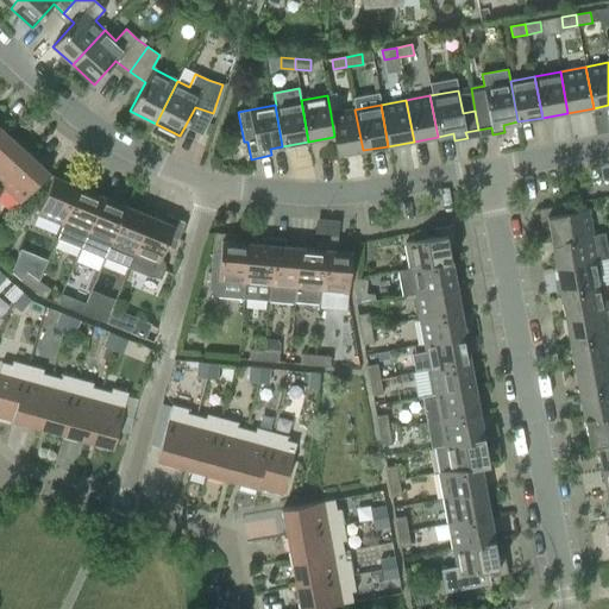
[(337,155),(363,150),(355,110),(331,114),(331,115),(334,136),(333,137),(337,155)]
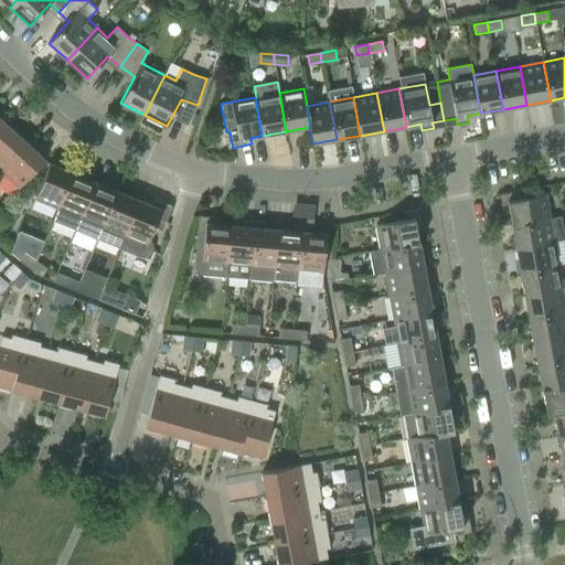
[(0,137),(9,127),(0,118),(0,137)]
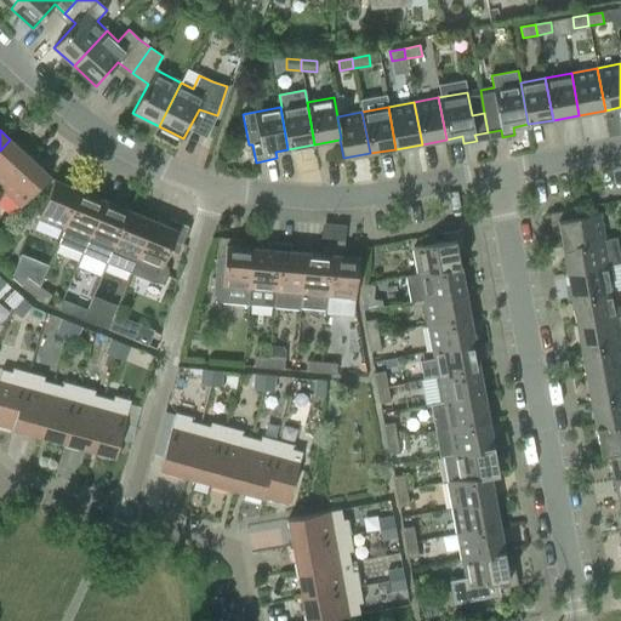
[(0,151),(0,188),(0,189),(29,158),(10,140),(0,151)]
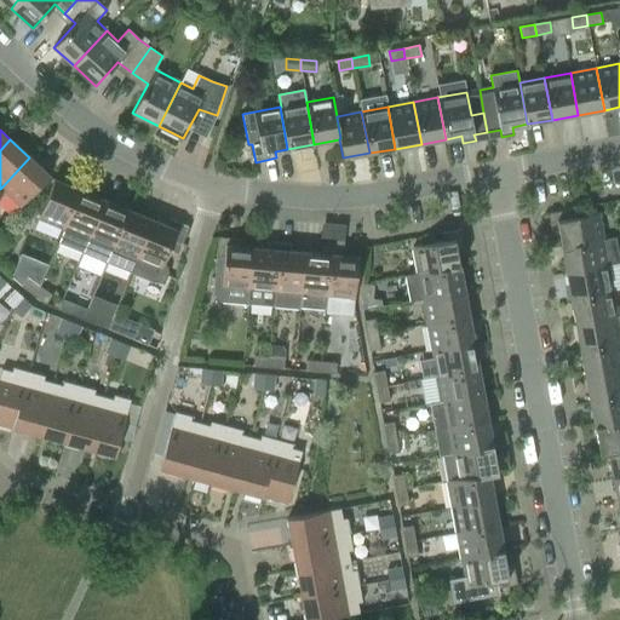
[(50,176),(29,158),(0,189),(21,207),(50,176)]
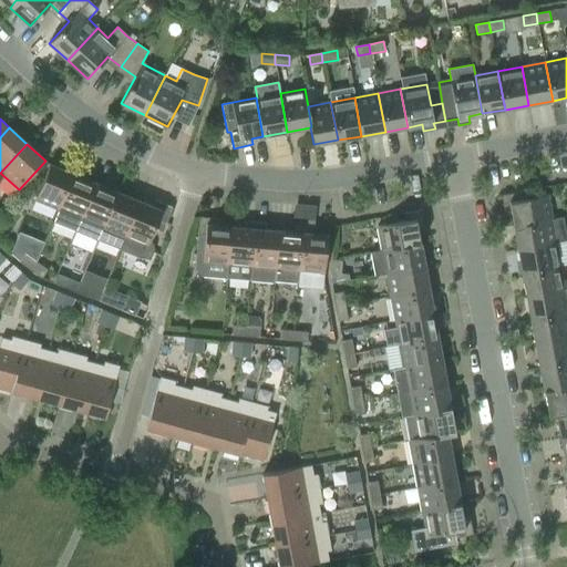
[(34,200),(57,209),(71,173),(50,164),(34,200)]
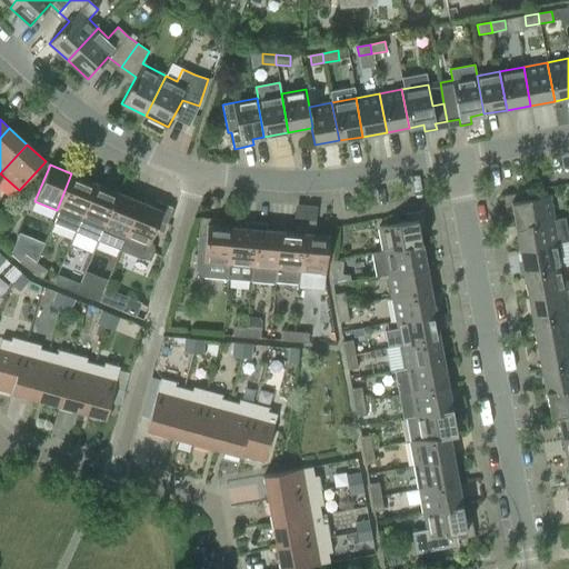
[(53,222),(75,231),(95,183),(71,173),(57,210),(58,210),(53,222)]
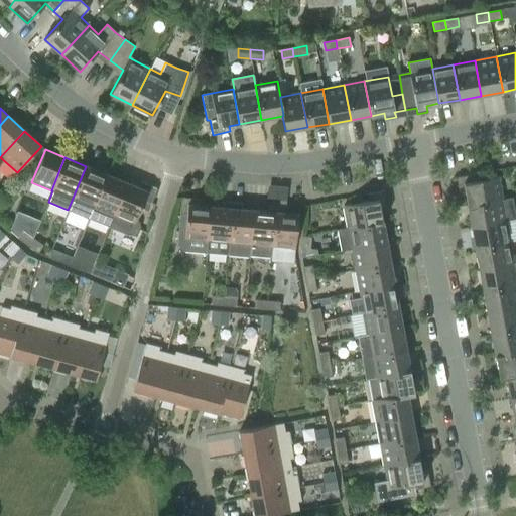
[(68,210),(88,219),(106,174),(86,166),(68,210)]
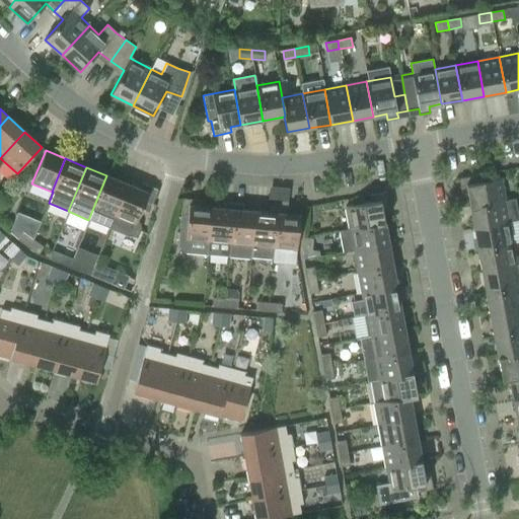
[(88,220),(108,228),(127,183),(106,175),(88,220)]
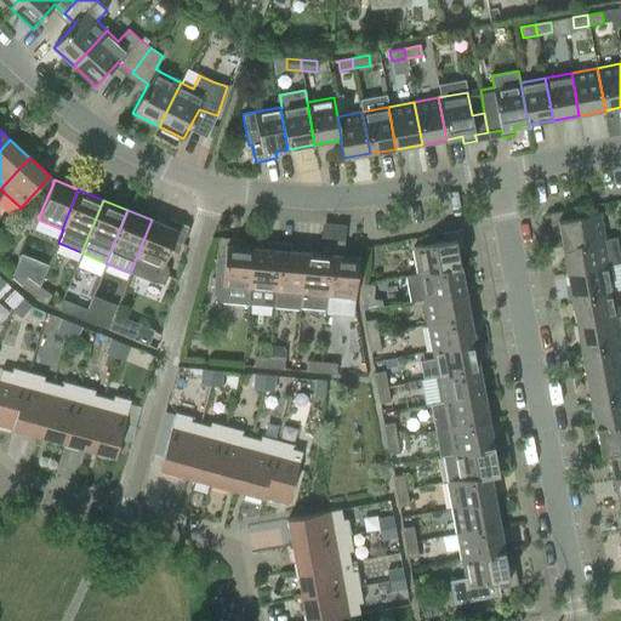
[(604,240),(599,212),(569,218),(568,211),(548,214),(553,234),(559,233),(563,248),(604,240)]
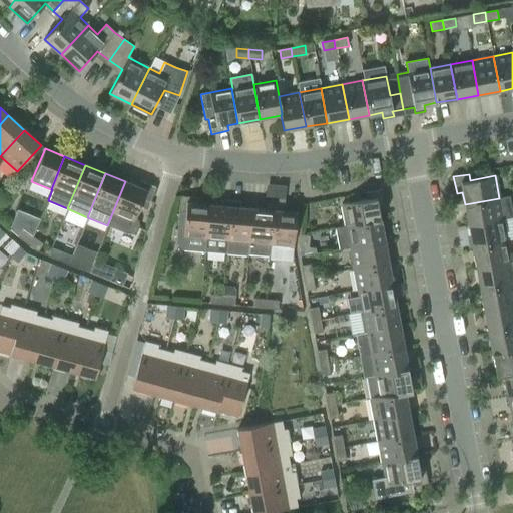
[(136,218),(135,217),(139,208),(145,210),(155,187),(139,180),(137,186),(125,181),(107,225),(127,233),(129,233),(131,233),(134,232),(135,231),(136,231),(136,230),(137,229),(138,227),(138,226),(138,224),(138,223),(138,222),(138,220),(137,219),(136,218)]
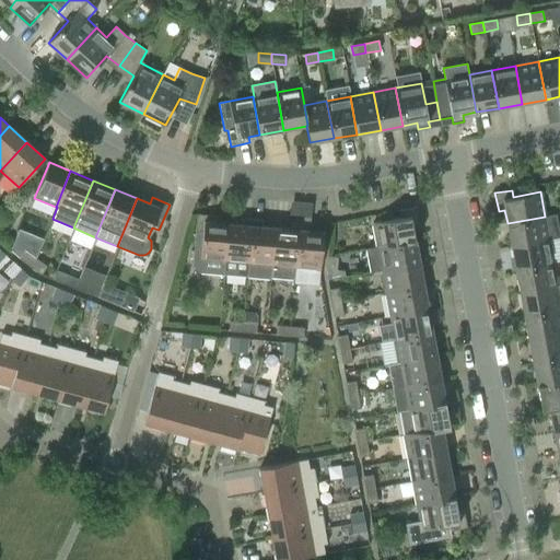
[(377,248),(416,241),(412,228),(419,226),(416,208),(399,211),(400,218),(373,223),(377,247),(377,248)]
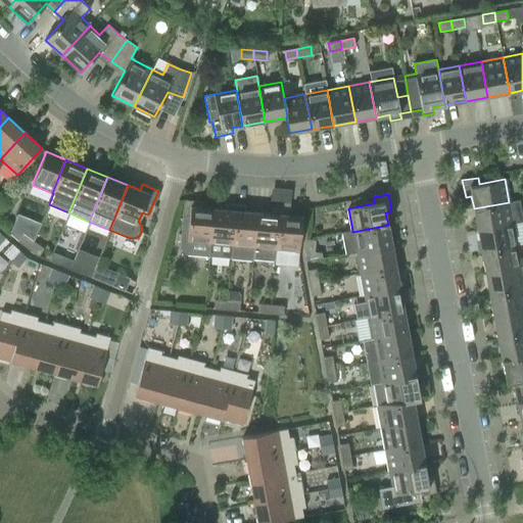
[(201,201),(184,200),(180,248),(185,254),(208,256),(212,208),(201,207),(201,201)]
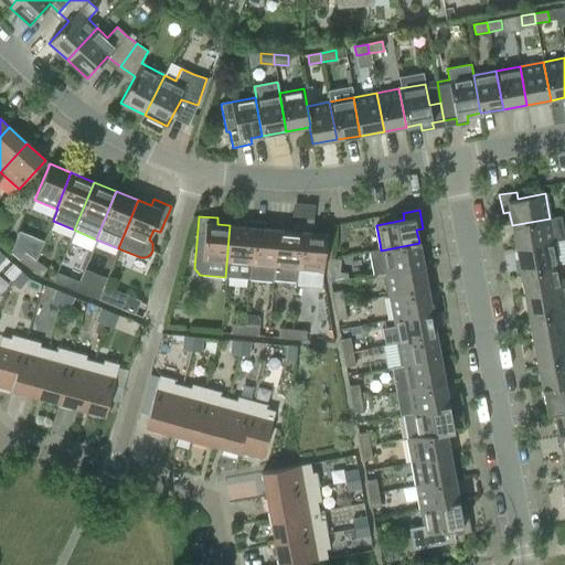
[(554,242),(564,240),(564,238),(561,216),(550,219),(512,225),(516,249),(554,242)]
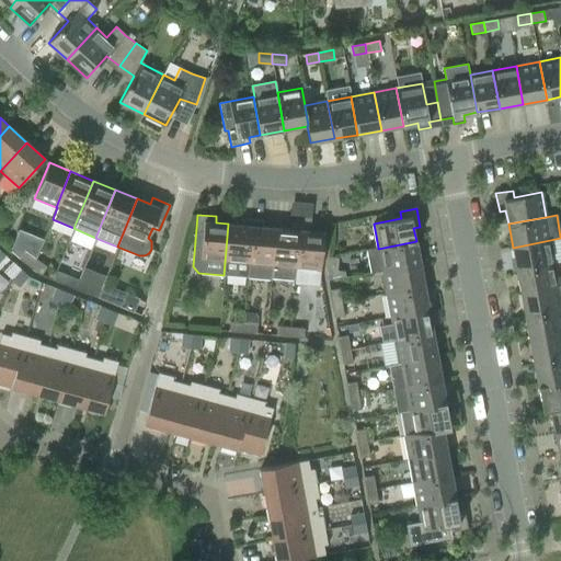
[(224,275),(247,277),(252,219),(242,218),(241,225),(228,224),(224,275)]
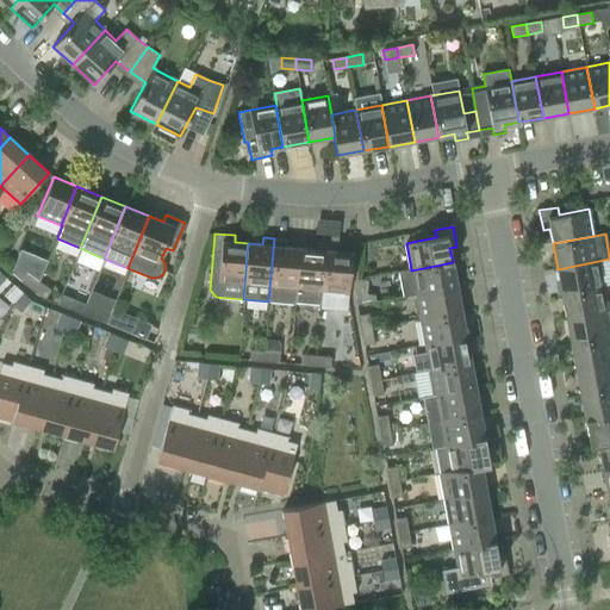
[(274,238),(268,302),(294,305),(294,303),(299,248),(286,247),(286,240),(274,238)]
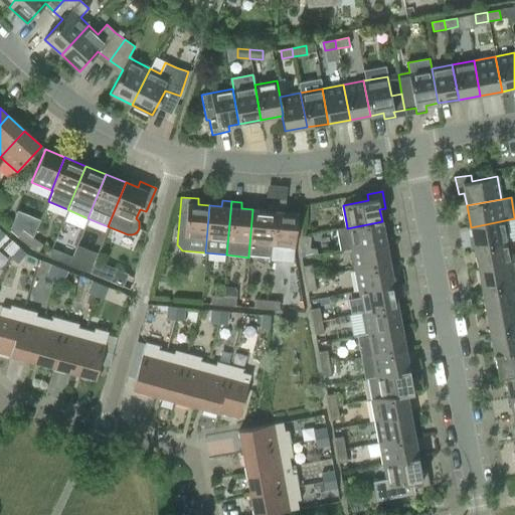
[(265,210),(252,209),(248,255),(271,256),(272,246),(276,205),(266,204),(265,210)]
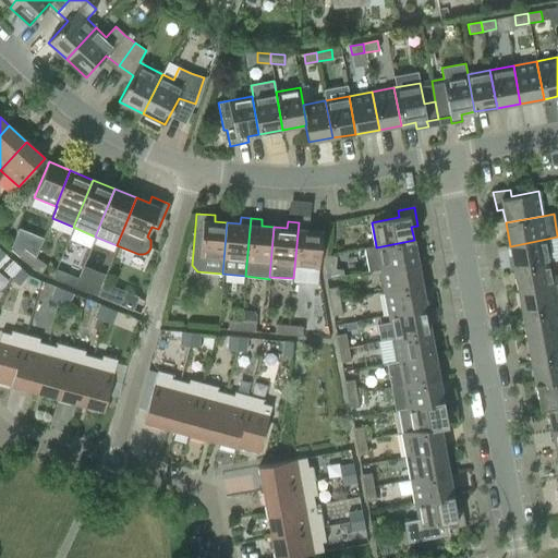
[(299,222),(294,267),(319,269),(323,231),(308,230),(308,223),(299,222)]
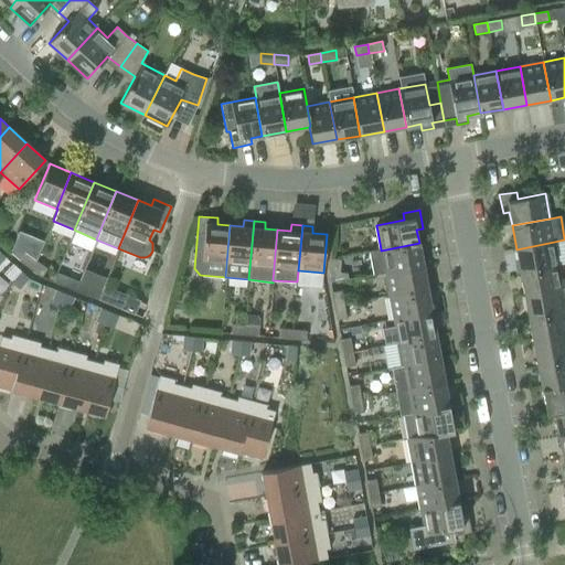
[(13,249),(39,256),(44,237),(18,231),(13,249)]
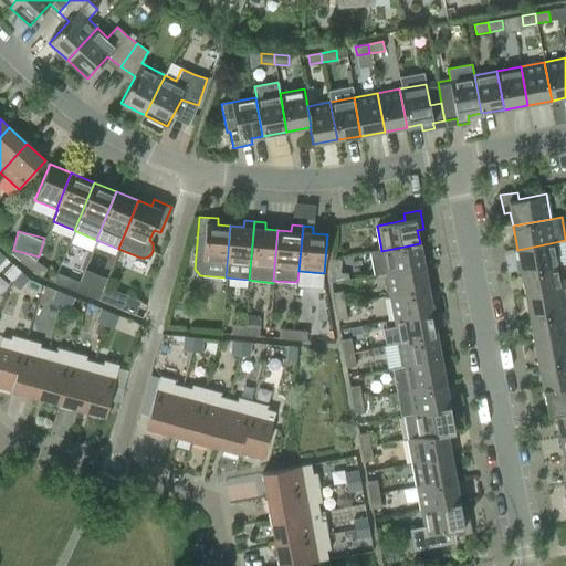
[(517,250),(522,273),(559,266),(555,242),(517,250)]
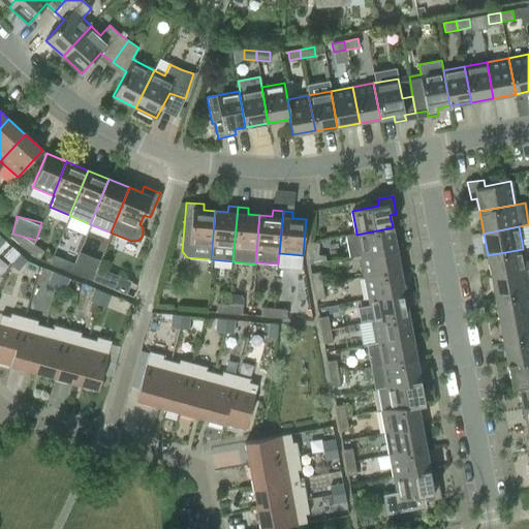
[(361,255),(361,256),(397,250),(393,227),(356,235),(356,234),(346,236),(349,257),(361,255)]
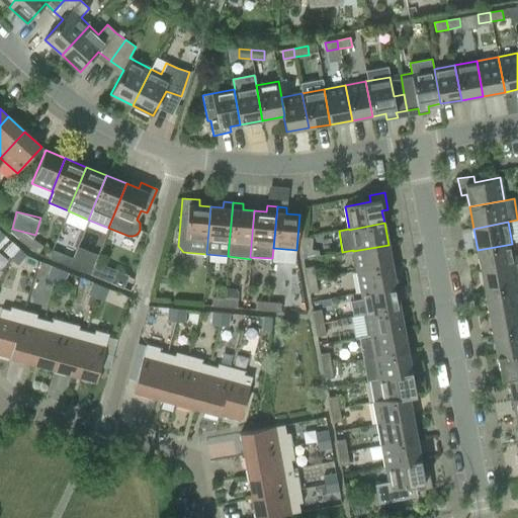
[(26,246),(32,239),(22,232),(17,239),(26,246)]
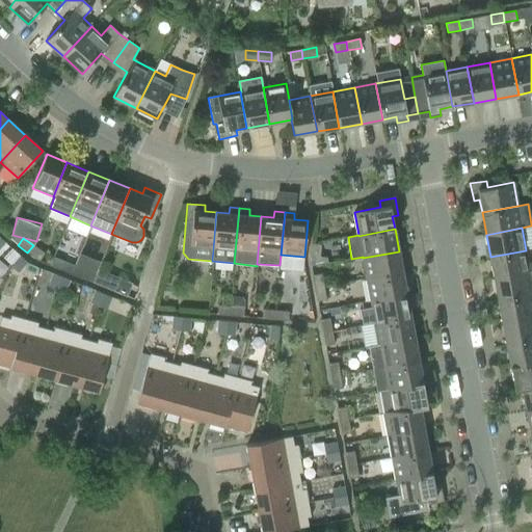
[(321,244),(312,243),(311,257),(319,258),(321,244)]
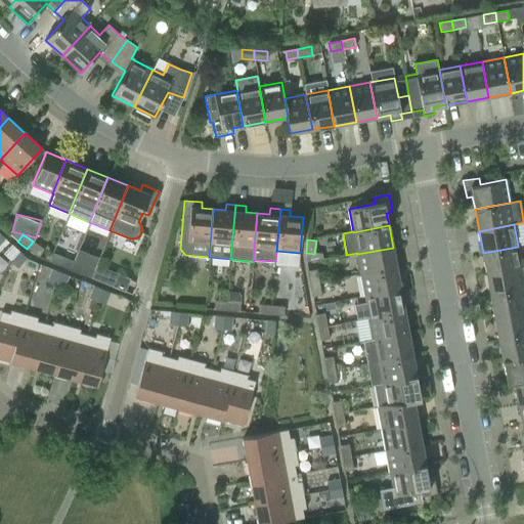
[(33,242),(27,249),(39,257),(44,250),(33,242)]
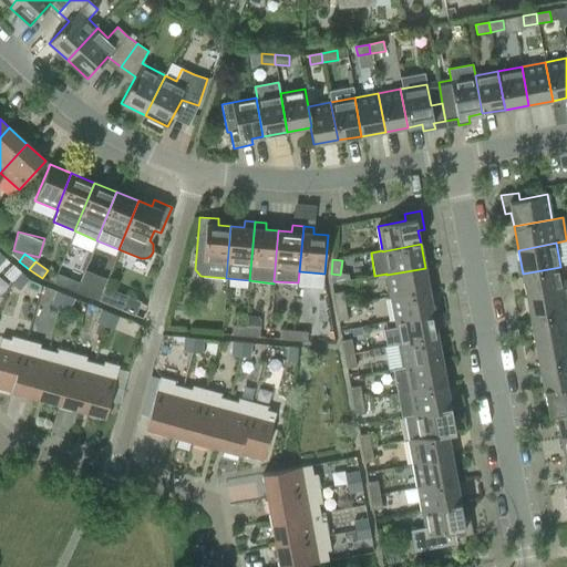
[(565,290),(560,267),(523,274),(526,297),(565,290)]
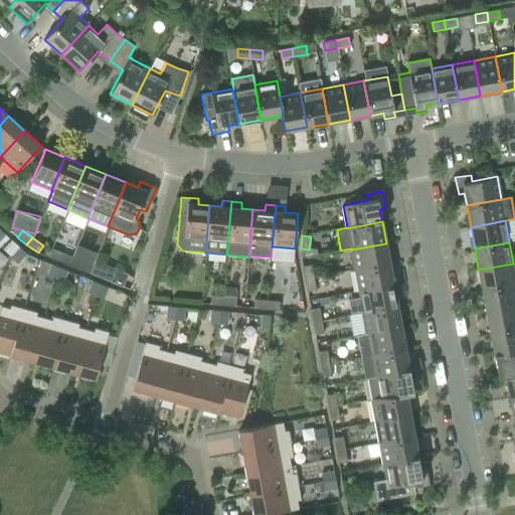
[(351,249),(355,272),(390,266),(386,243),(351,249)]
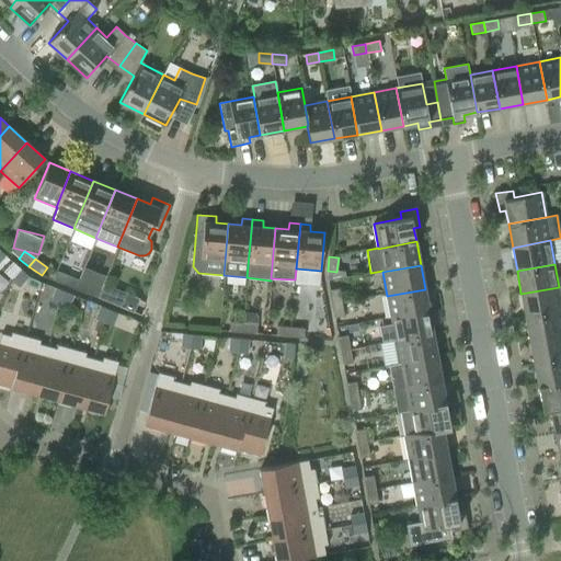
[(12,281),(19,287),(29,277),(21,271),(12,281)]
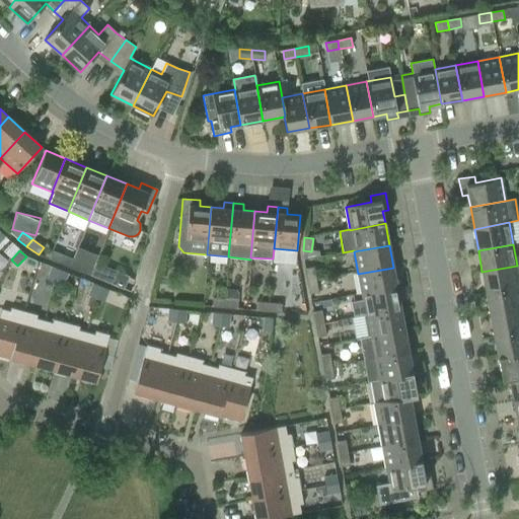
[(69,267),(73,258),(61,254),(58,263),(69,267)]
